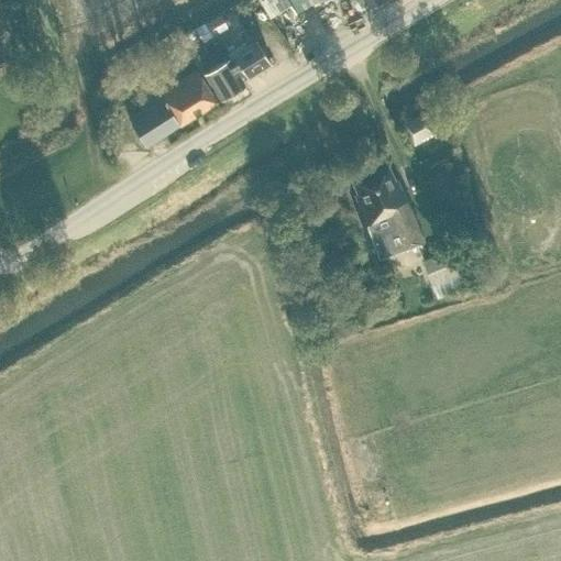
[(364,0),(371,11),(384,3),(382,1),(383,0),(364,0)]
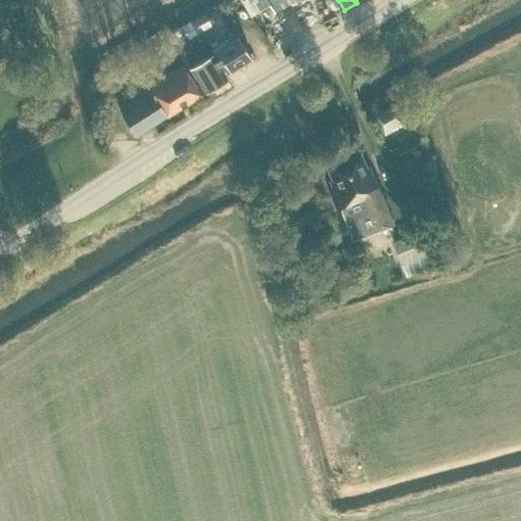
[(191,24),(182,29),(190,43),(199,38),(191,24)]
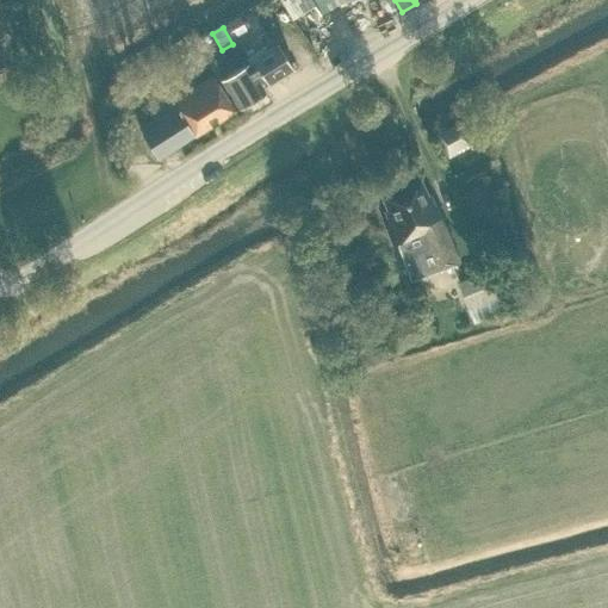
[(237,49),(210,66),(222,86),(225,84),(241,110),(242,109),(246,107),(265,95),(264,92),(270,88),(295,73),(279,48),(255,62),(248,67),(237,49)]
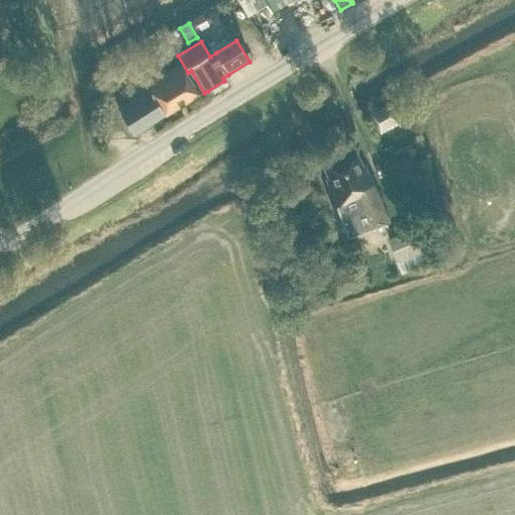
[(134,136),(200,96),(182,67),(151,85),(149,82),(145,84),(143,80),(124,92),(133,107),(121,115),(134,136)]
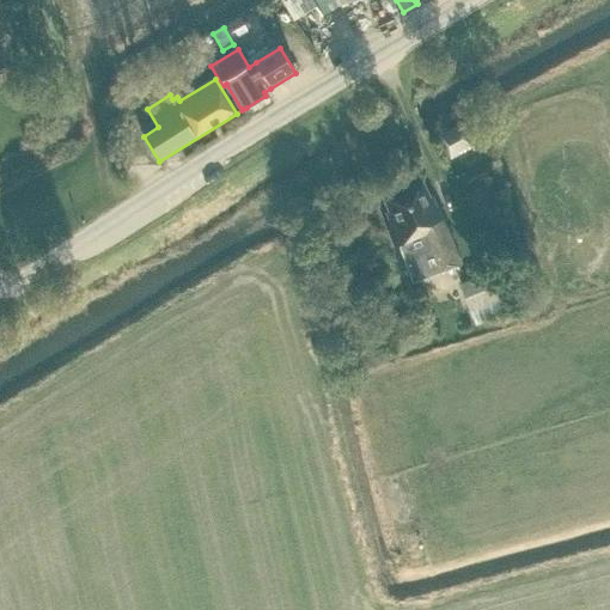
[(451,158),(473,147),(461,127),(440,138),(451,158)]
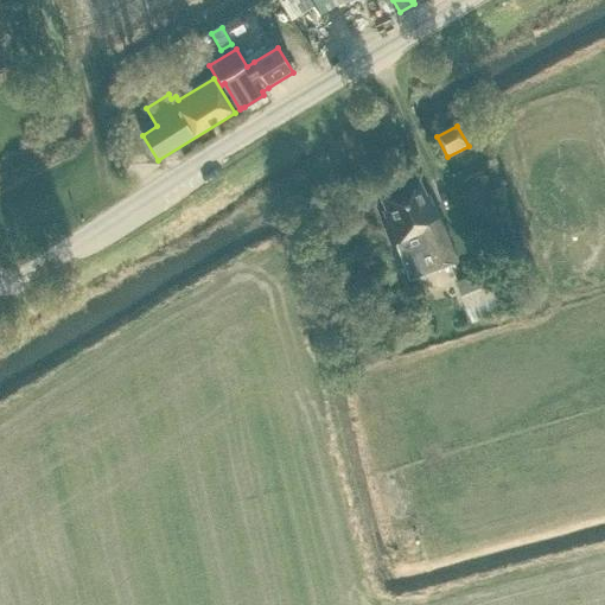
[(433,272),(458,261),(435,207),(430,209),(419,183),(382,198),(389,218),(383,221),(394,249),(409,242),(422,275),(433,272)]
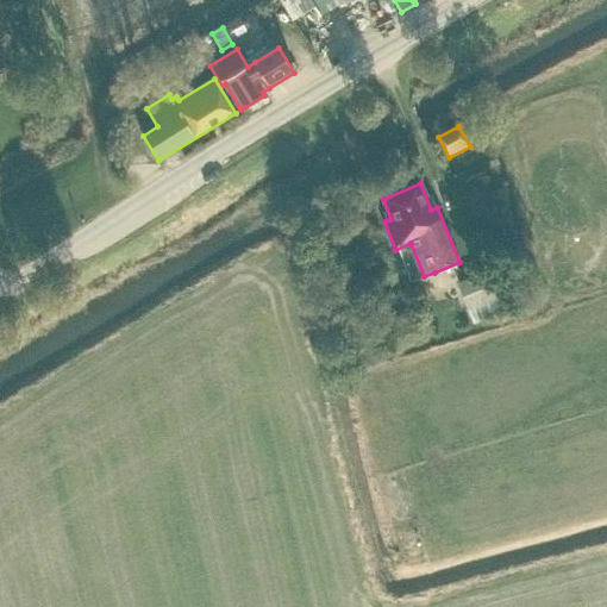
[(458,285),(468,312),(501,300),(492,273),(458,285)]
